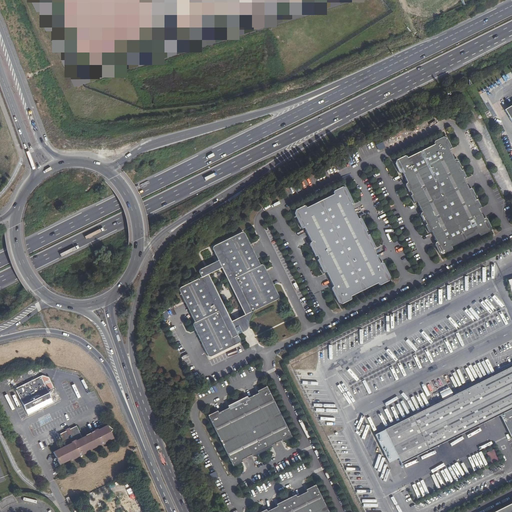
[(403,185),(407,193),(409,192),(410,196),(409,196),(413,204),(415,203),(420,213),(418,215),(422,223),(424,222),(425,225),(423,226),(427,234),(430,233),(435,243),(432,244),(439,256),(451,250),(450,248),(477,235),(478,237),(491,231),(485,218),(482,219),(478,209),(480,208),(476,200),(474,201),(472,197),(474,197),(470,188),(468,190),(463,180),(465,178),(461,171),(459,171),(458,168),(459,167),(456,159),(453,161),(447,150),(450,149),(444,136),(431,142),(433,145),(406,158),(405,156),(392,162),(398,175),(400,173),(406,184),(403,185)]
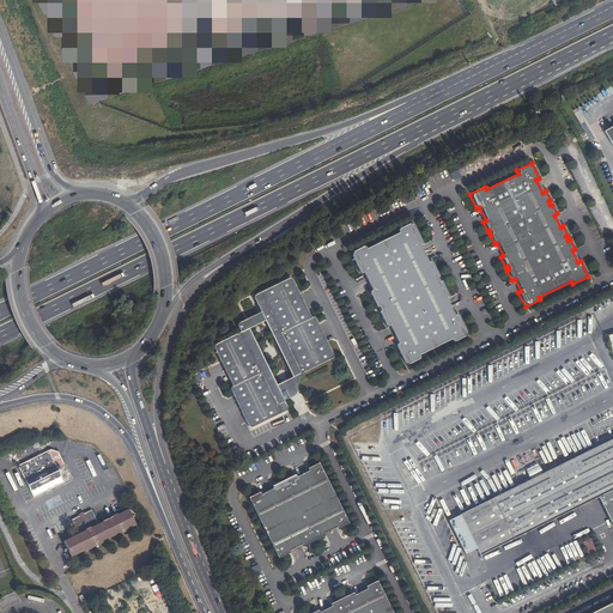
[(368,292),(376,308),(377,308),(380,313),(378,313),(386,328),(388,327),(398,344),(394,346),(405,366),(420,359),(419,356),(450,340),(451,344),(467,335),(456,314),(454,316),(445,299),(448,298),(441,281),(438,283),(437,278),(438,278),(431,262),(428,263),(419,246),(422,244),(411,224),(396,231),(398,234),(365,250),(364,247),(349,254),(359,275),(362,274),(371,291),(368,292)]
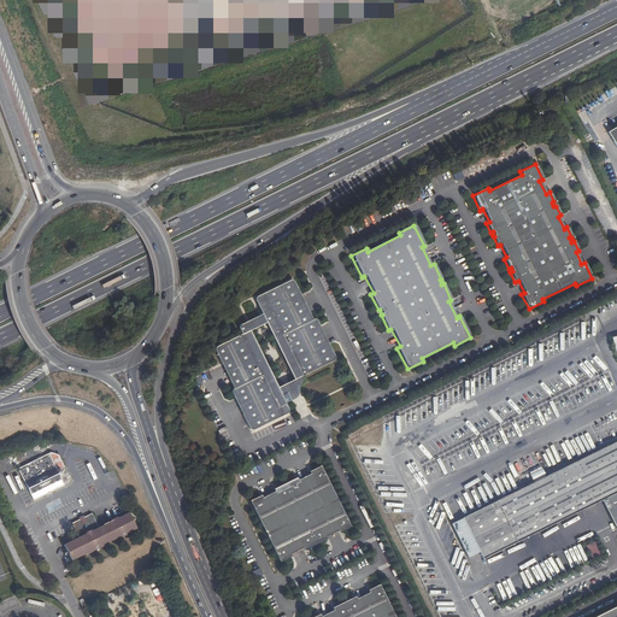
[(215,351),(222,366),(223,365),(231,380),(229,381),(234,389),(233,391),(231,392),(231,393),(231,394),(234,400),(236,399),(244,413),(241,415),(250,430),(251,432),(252,432),(253,430),(287,415),(288,412),(288,411),(288,410),(288,409),(286,404),(289,401),(291,399),(292,398),(291,397),(291,395),(289,395),(287,395),(283,386),(278,388),(276,389),(248,331),(266,322),(295,380),(304,375),(333,362),(334,360),(335,359),(335,358),(328,344),(325,344),(318,328),(319,328),(317,323),(316,321),(316,319),(315,319),(312,319),(309,312),(306,313),(299,297),(300,297),(294,283),(294,282),(293,282),(291,282),(288,282),(258,295),(257,297),(256,298),(254,299),(254,300),(262,315),(262,316),(246,324),(245,322),(240,325),(239,327),(239,328),(239,329),(241,335),(216,347),(215,350),(215,351)]
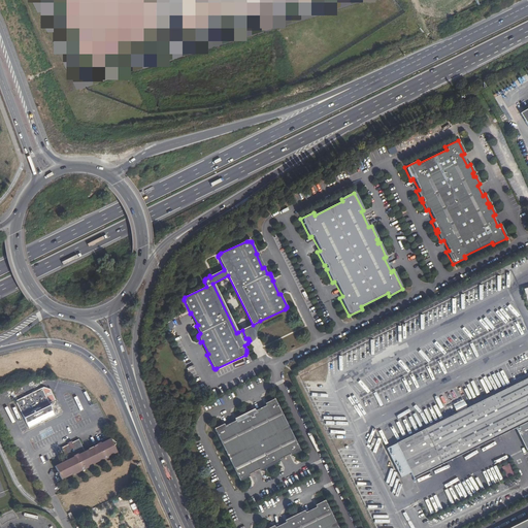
[(262,268),(264,267),(257,254),(256,254),(262,268)]
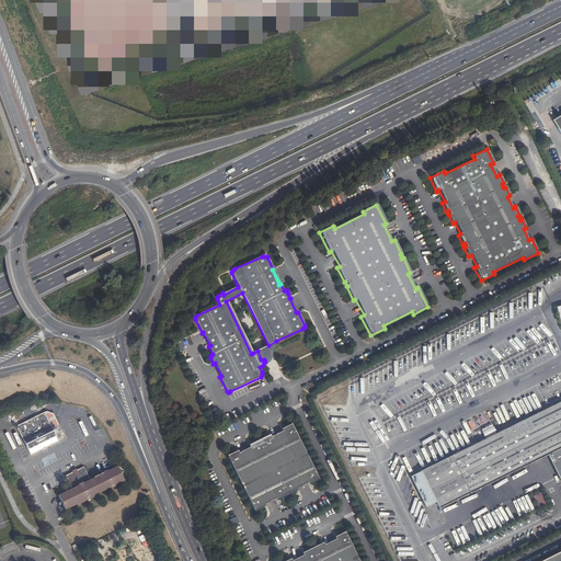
[(264,363),(263,365),(267,363),(270,361),(271,358),(272,357),(271,351),(272,350),(276,341),(268,345),(267,346),(258,351),(261,359),(263,359),(264,359),(264,361),(265,362),(264,363)]
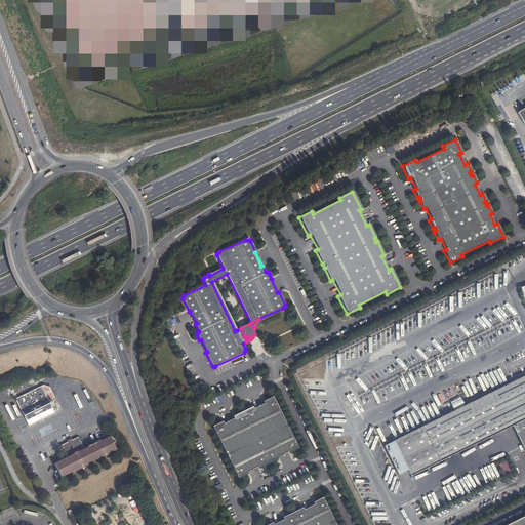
[(201,339),(199,340),(205,353),(207,352),(201,339)]
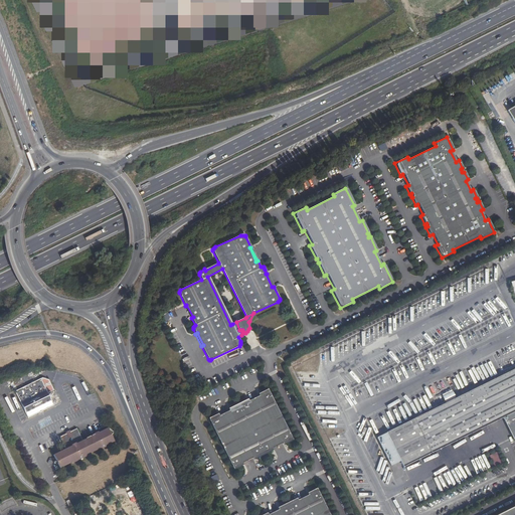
[(514,368),(385,433),(402,468),(503,418),(514,444),(514,443),(514,394),(513,391),(514,389),(514,368)]
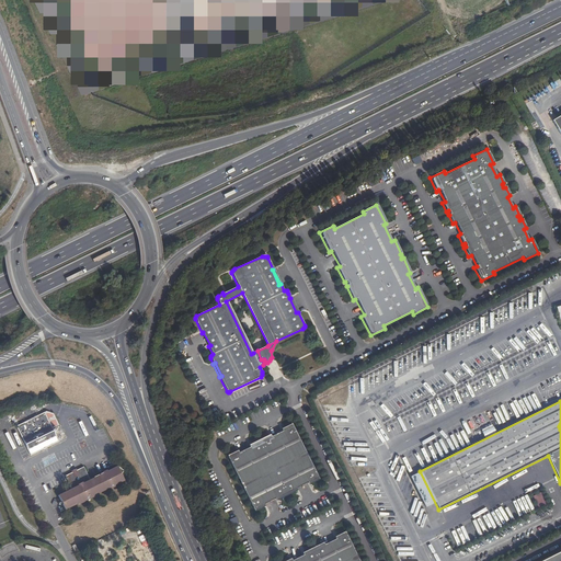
[(58,443),(50,428),(57,425),(52,415),(45,412),(15,427),(30,457),(58,443)]
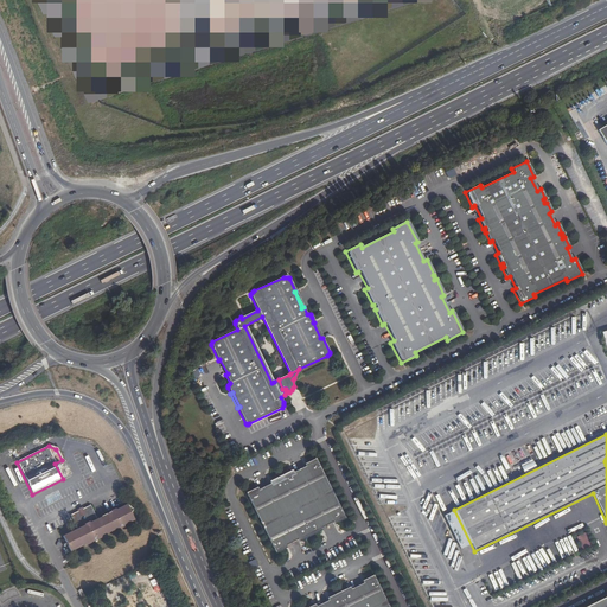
[(275,554),(283,550),(286,548),(285,547),(289,544),(337,502),(315,459),(304,465),(305,467),(293,473),(292,471),(269,481),(269,484),(257,490),(257,489),(246,493),(275,554)]
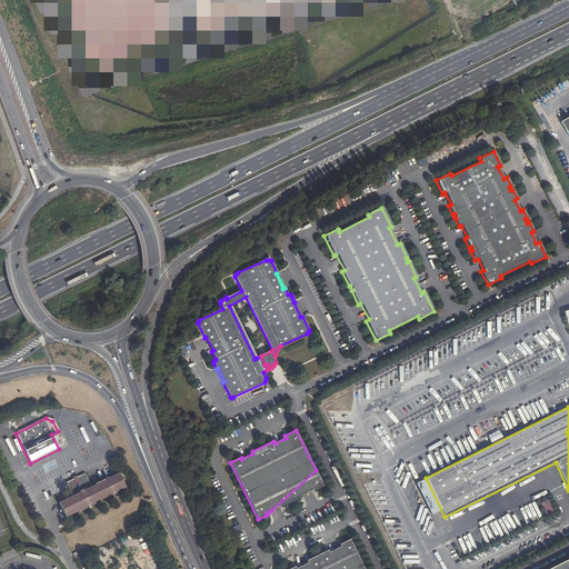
[(323,487),(316,470),(271,510),(277,507),(279,506),(280,508),(301,498),(300,496),(311,490),(312,492),(323,487)]
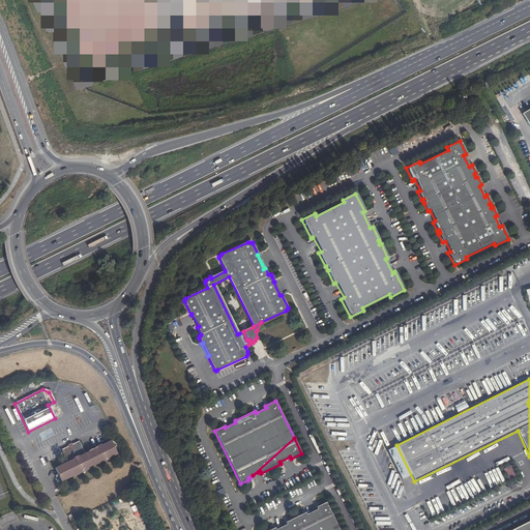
[(77,443),(70,445),(72,447),(68,449),(67,447),(62,450),(61,452),(66,463),(54,469),(61,482),(72,476),(74,478),(91,469),(91,467),(102,462),(104,463),(108,461),(107,460),(116,455),(110,442),(100,446),(100,444),(95,447),(95,448),(84,454),(79,443),(77,443)]
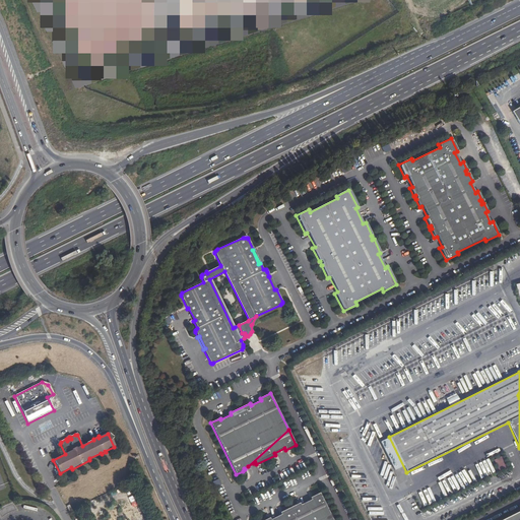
[(506,468),(500,457),(493,461),(498,471),(506,468)]
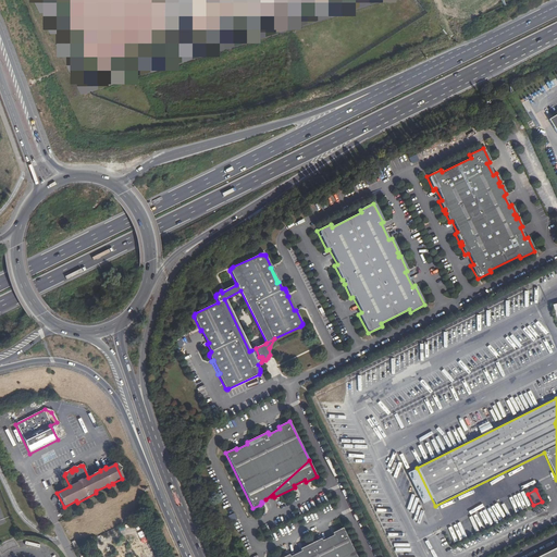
[(234,514),(229,516),(232,523),(237,520),(234,514)]
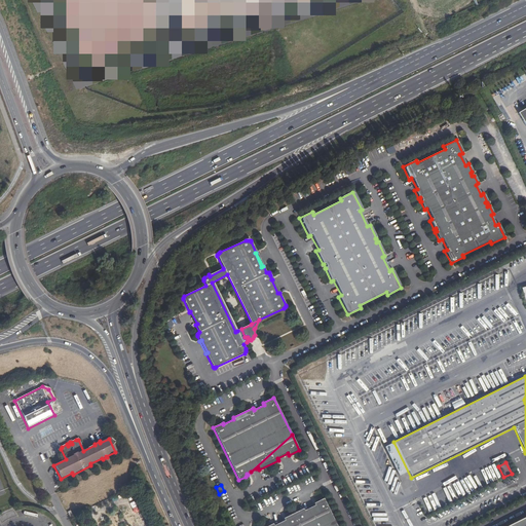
[(336,525),(323,499),(313,504),(314,505),(303,511),(302,510),(283,519),(284,521),(273,525),(272,524),(267,525),(336,525)]
